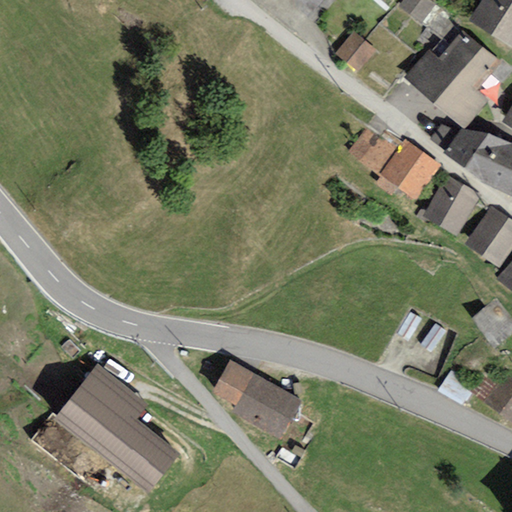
[(299,0),(313,11),(321,0),(299,0)]
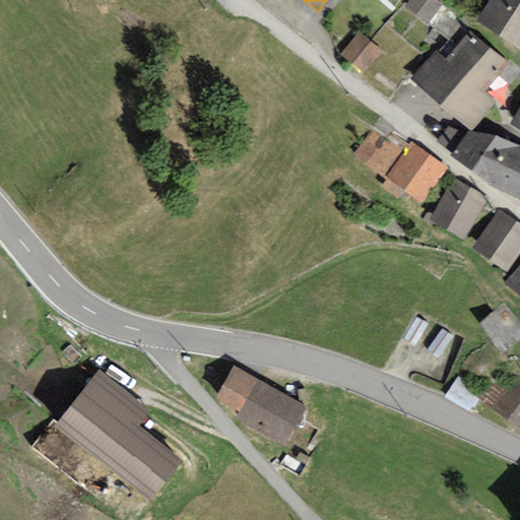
[(442,6),(434,0),(409,0),(404,7),(428,24),(442,6)]
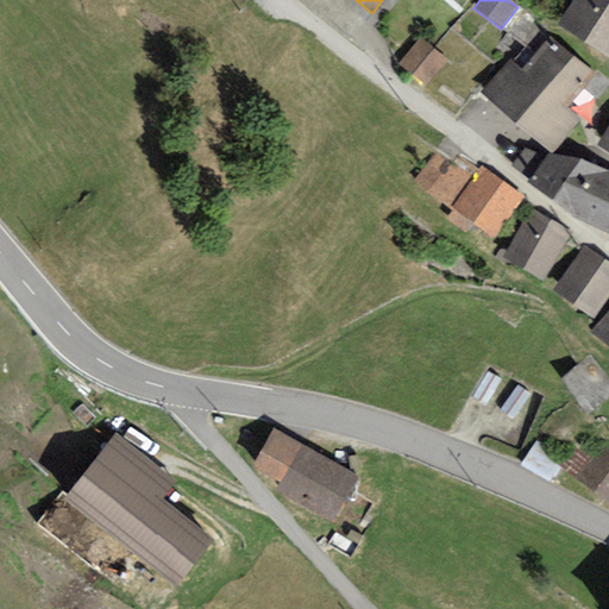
[(608,0),(572,0),(558,24),(608,57),(608,0)]
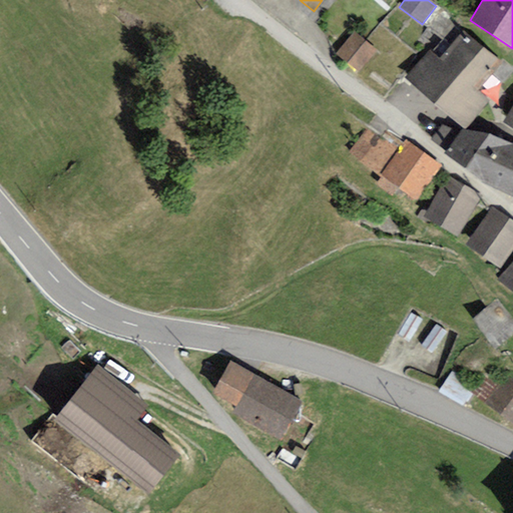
[(405,77),(435,104),(483,47),(463,31),(439,59),(429,50),(405,77)]
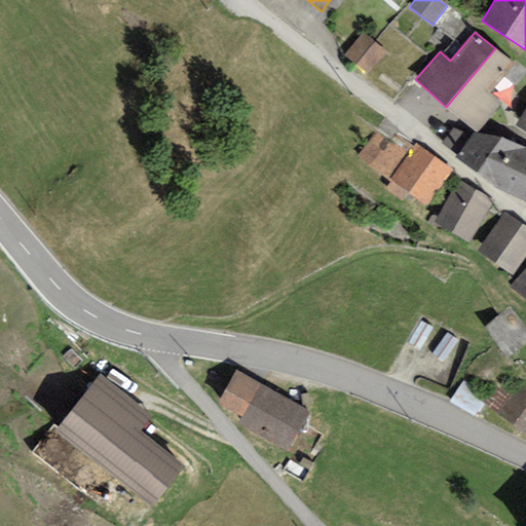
[(364,33),(344,55),(368,75),(387,53),(364,33)]
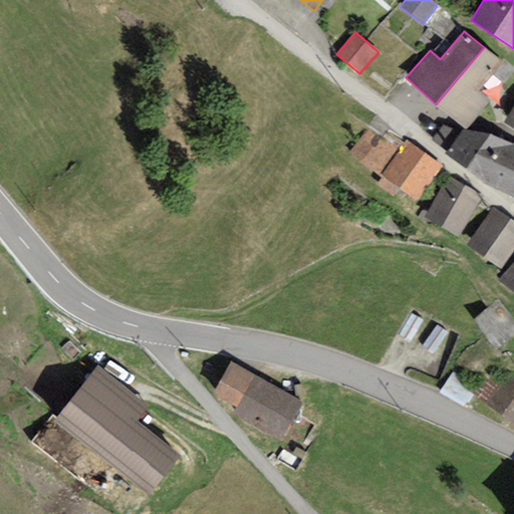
[(503,62),(484,47),(436,104),(465,129),(490,101),(478,90),(503,62)]
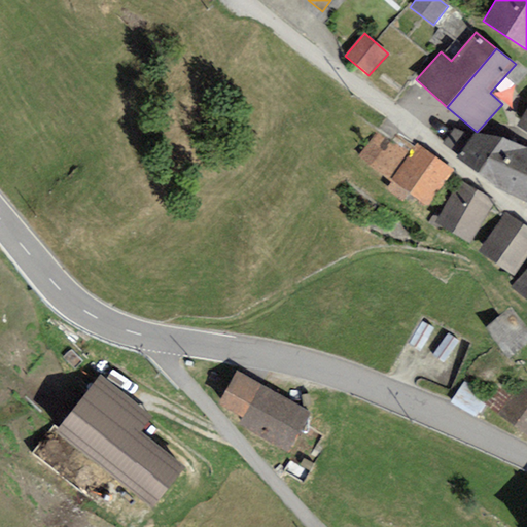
[(526,109),(517,126),(526,132),(526,109)]
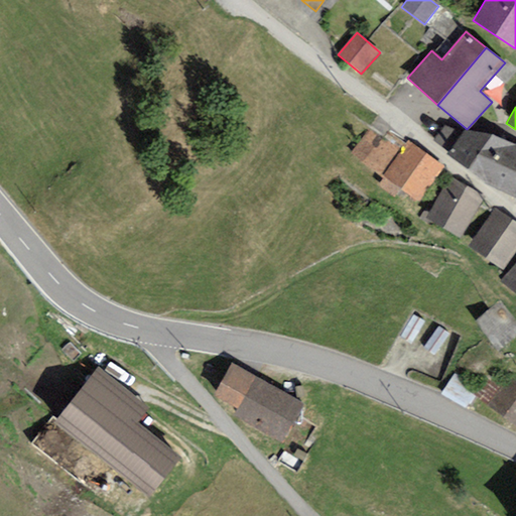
[(448,152),(463,134),(444,126),(432,141),(448,152)]
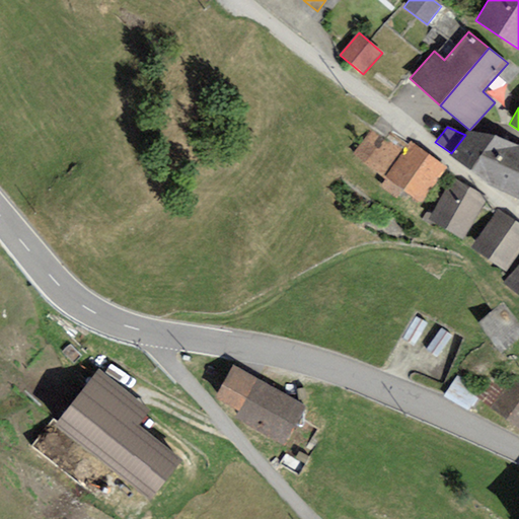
[(420,204),(447,167),(411,141),(408,144),(392,132),(385,140),(371,131),(354,154),(385,179),(380,186),(396,199),(403,191),(420,204)]
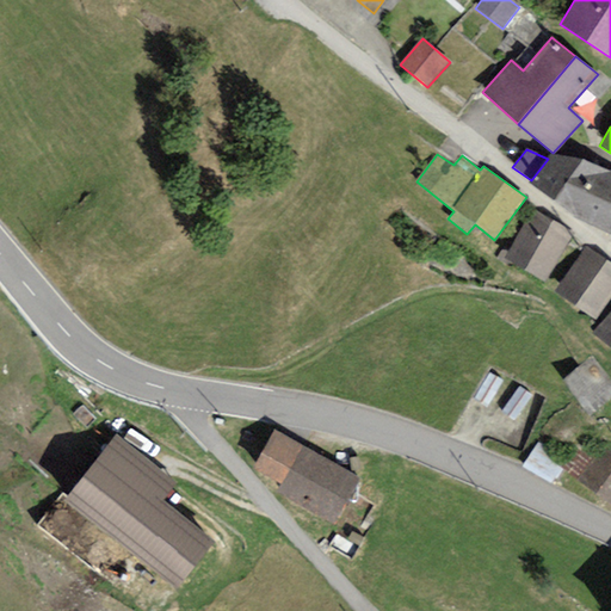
[(610,172),(582,160),(550,155),(548,159),(531,180),(529,183),(574,218),(610,236),(610,172)]
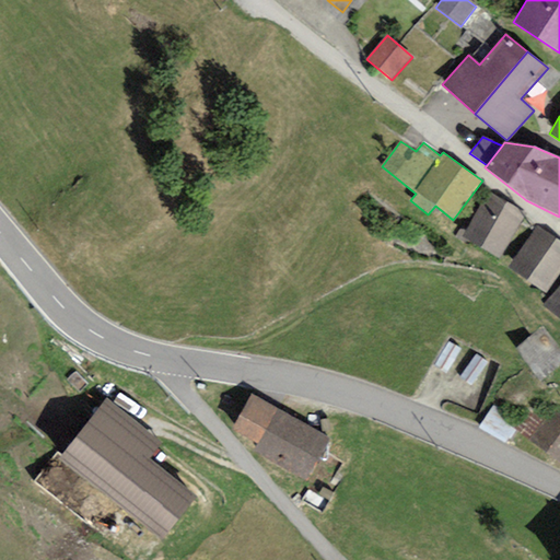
[(465,231),(462,237),(465,240),(499,260),(526,216),(489,193),(465,231)]
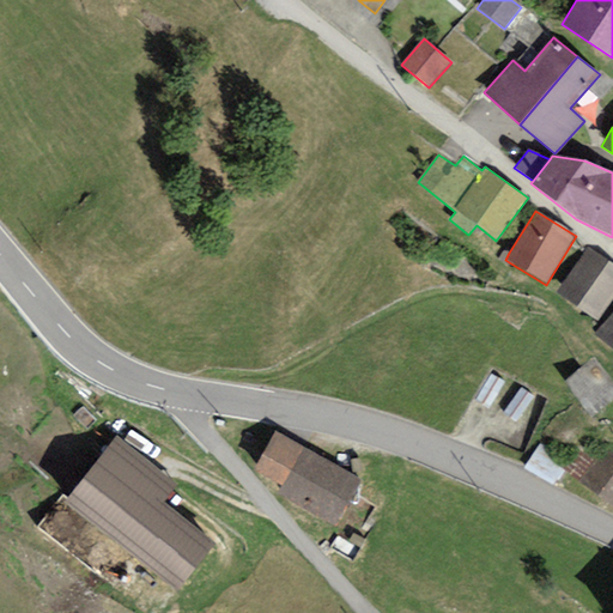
[(612,296),(612,263),(588,247),(557,292),(598,320),(612,296)]
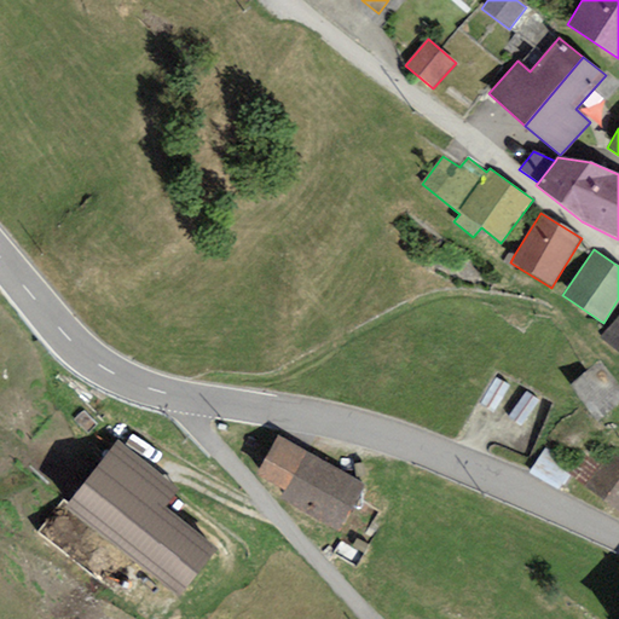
[(510,262),(514,255),(509,253),(503,264),(512,268),(514,265),(510,262)]
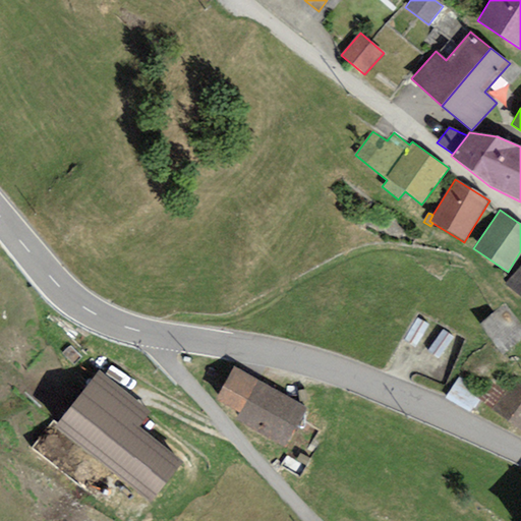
[(520,266),(505,284),(520,296),(520,266)]
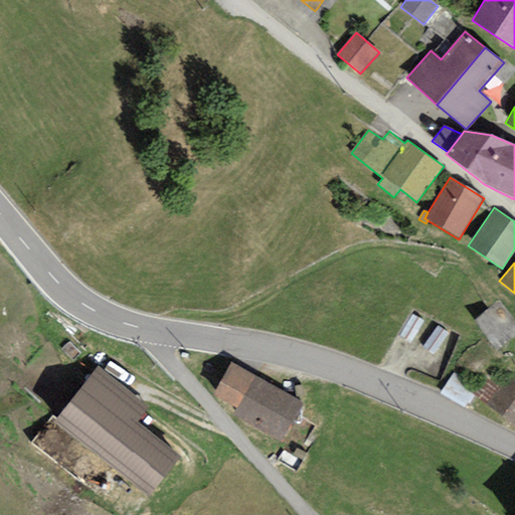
[(514,334),(514,322),(498,301),(475,321),(497,350),(514,334)]
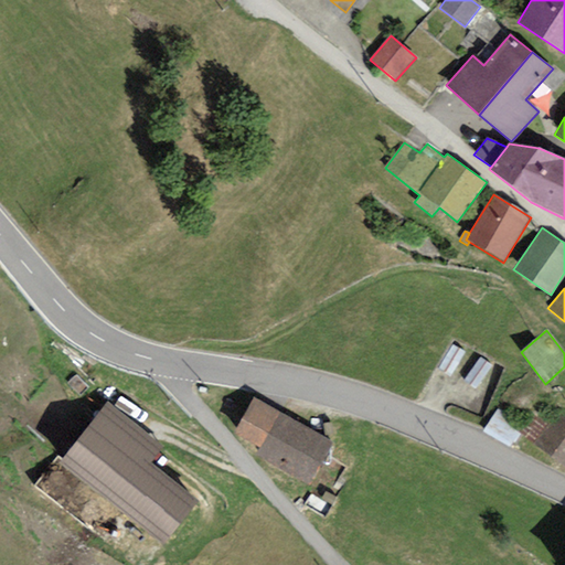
[(336,445),(253,398),(234,434),(260,448),(256,455),(312,486),(336,445)]
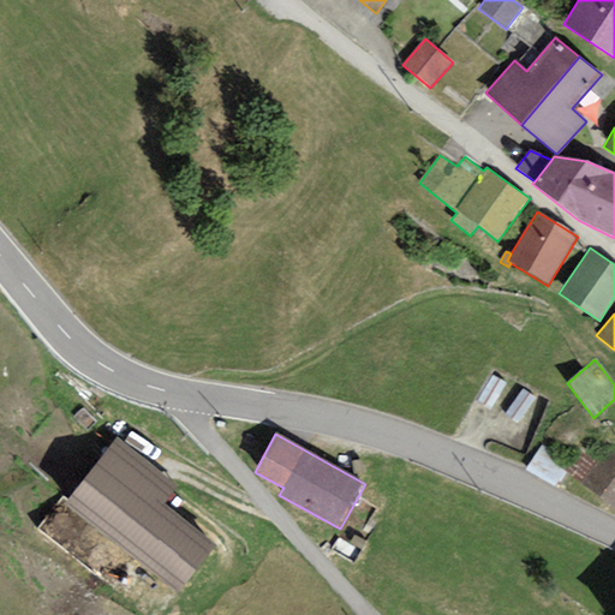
[(179,485),(118,437),(64,505),(178,595),(219,544),(166,503),(179,485)]
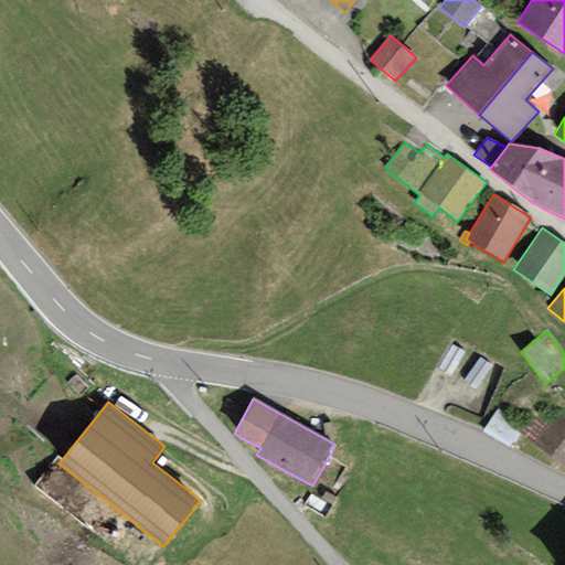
[(564,414),(558,409),(532,444),(564,468),(564,414)]
